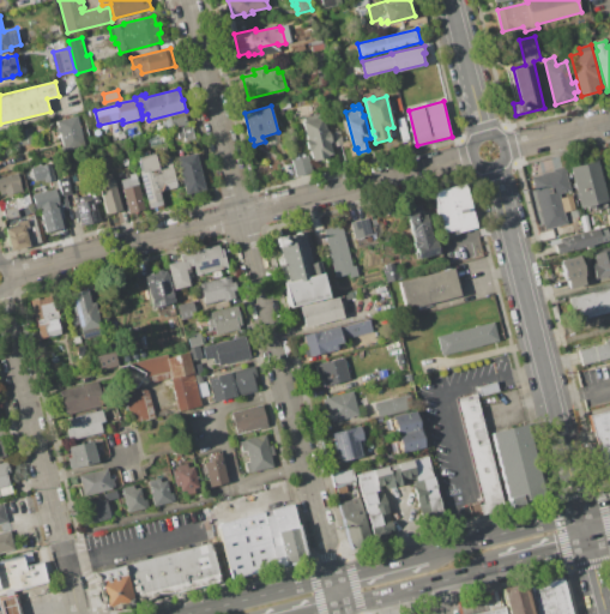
[(60,126),(59,120),(79,115),(86,148),(67,154),(66,150),(64,151),(62,145),(65,145),(62,132),(58,133),(56,127),(60,126)]
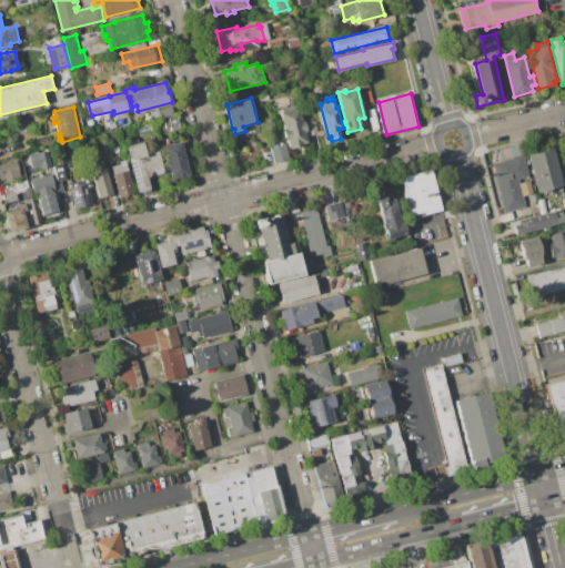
[(305,120),(308,131),(306,131),(309,141),(304,142),(304,145),(291,149),(289,138),(286,138),(284,129),(285,129),(282,111),(300,107),(303,121),(305,120)]
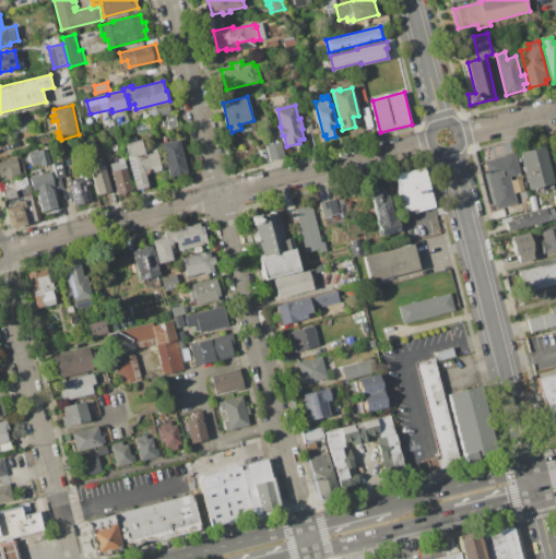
[(170,106),(173,114),(175,114),(178,126),(169,128),(169,125),(165,126),(163,117),(160,118),(157,109),(170,106)]
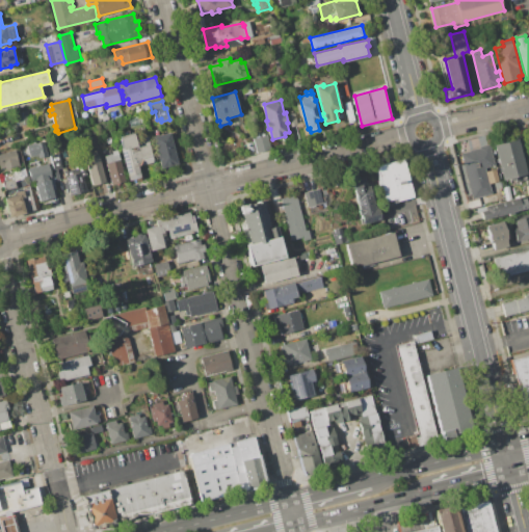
[(28,110),(30,124),(21,125),(19,112),(28,110)]
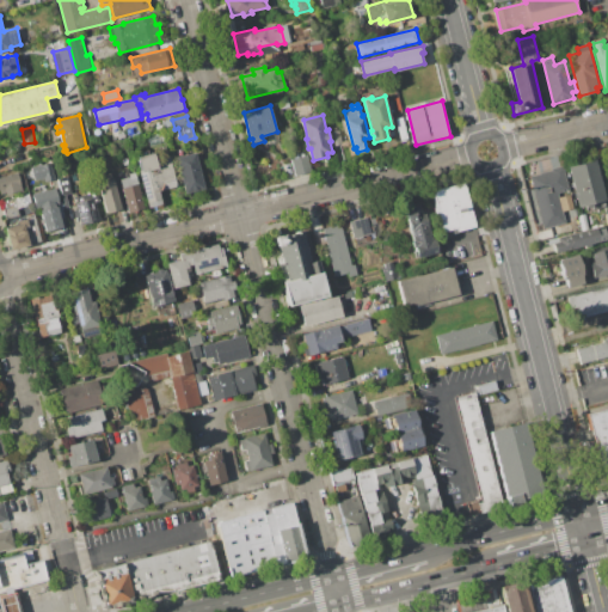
[(341,130),(343,144),(333,146),(330,133),(341,130)]
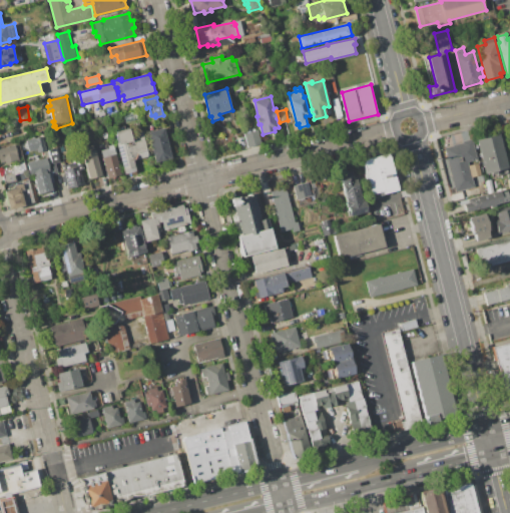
[(165,128),(172,157),(156,161),(149,131),(165,128)]
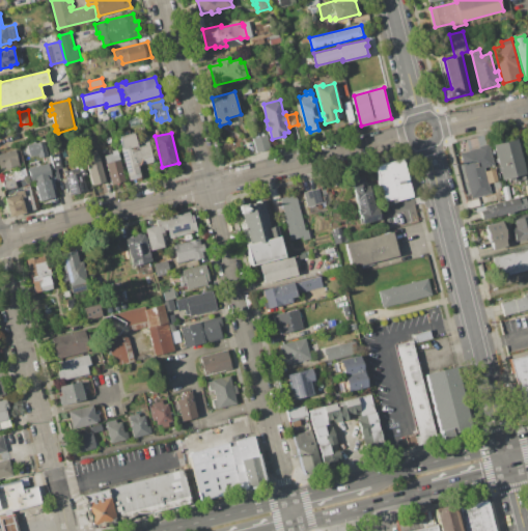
[(134,134),(136,140),(147,137),(154,162),(140,166),(142,176),(129,179),(121,147),(122,147),(120,137),(134,134)]
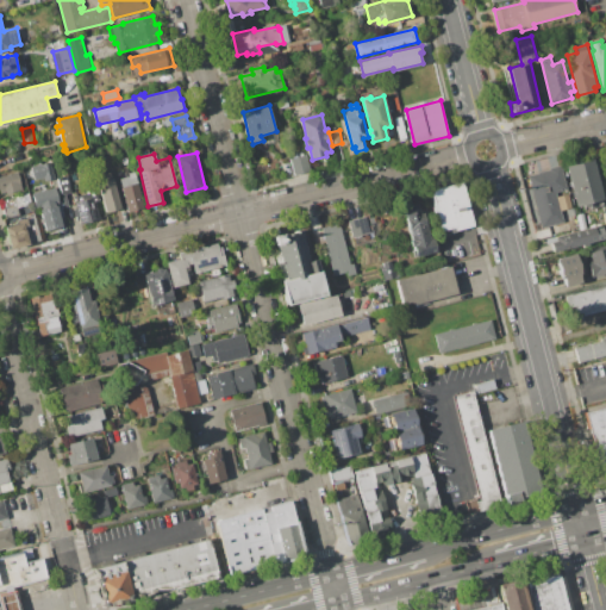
[(307,154),(311,172),(295,175),(292,159),(307,154)]
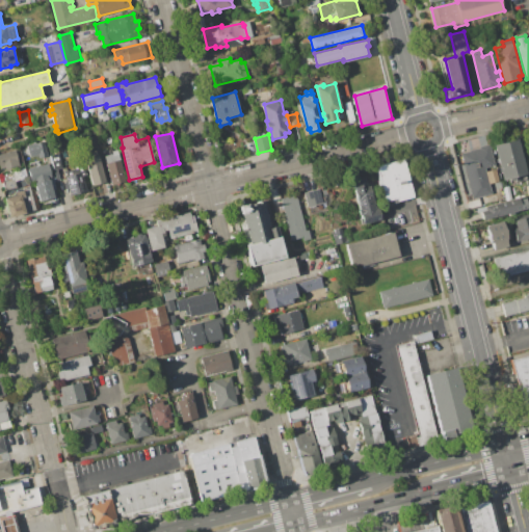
[(518,138),(527,174),(516,177),(517,180),(510,181),(510,179),(503,180),(494,144),(518,138)]
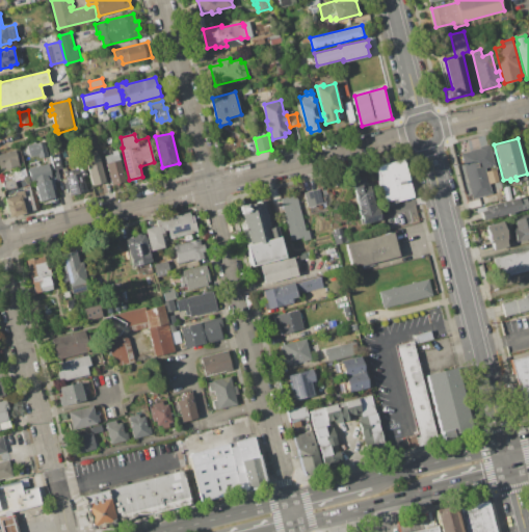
[(45,140),(49,155),(41,157),(40,154),(31,156),(28,144),(45,140)]
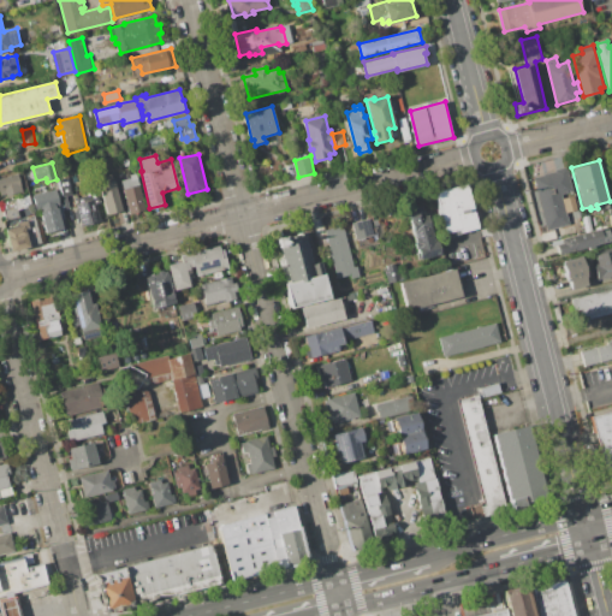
[(557,172),(557,169),(568,166),(575,191),(563,194),(571,224),(548,230),(535,177),(557,172)]
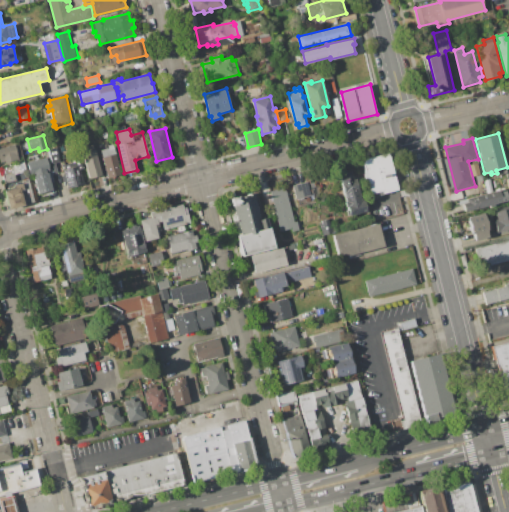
[(0,147),(16,144),(20,159),(6,162),(6,161),(1,162),(1,158),(0,158),(0,147)]
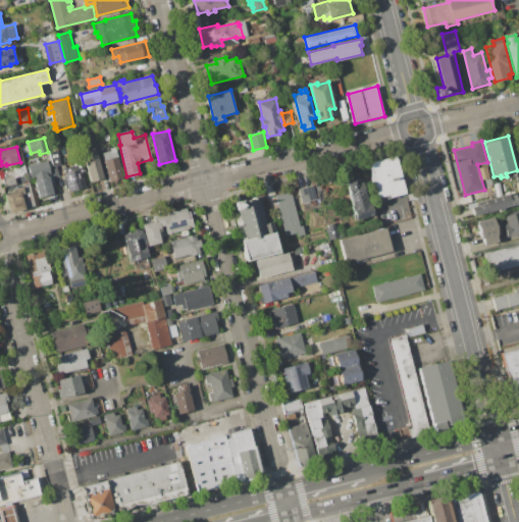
[(111,151),(111,148),(116,147),(123,177),(111,180),(104,153),(111,151)]
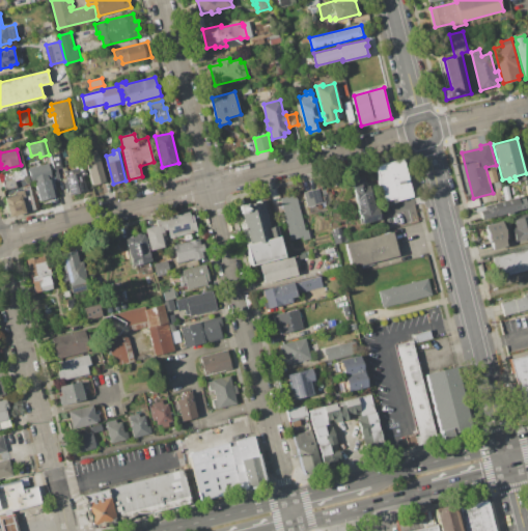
[(59,152),(63,167),(55,169),(51,155),(59,152)]
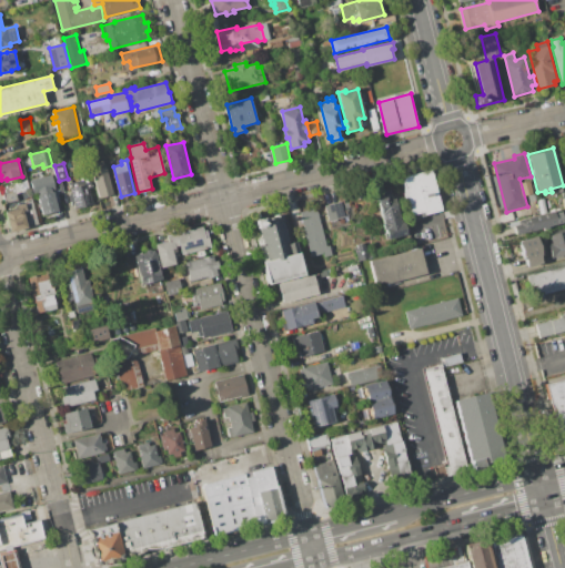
[(107,166),(113,194),(99,198),(92,170),(107,166)]
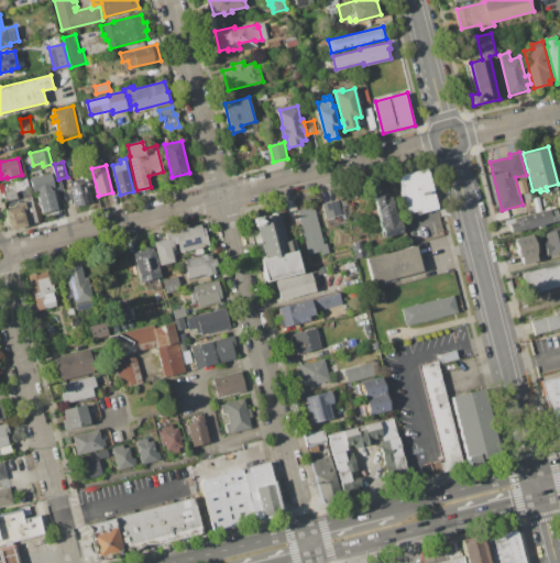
[(428,169),(438,209),(421,213),(421,210),(408,213),(399,176),(428,169)]
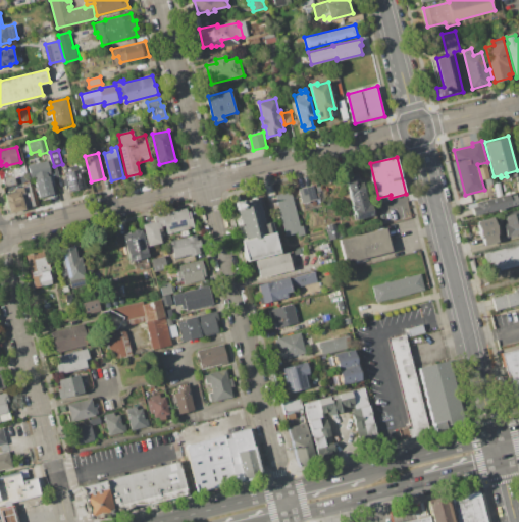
[(49,160),(52,175),(50,175),(54,195),(41,198),(36,177),(32,178),(29,165),(49,160)]
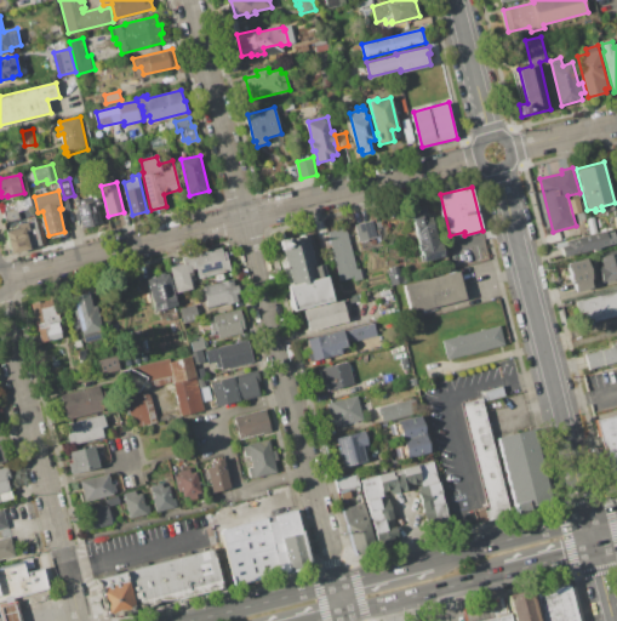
[(80,210),(78,200),(100,194),(102,204),(98,205),(103,222),(84,227),(83,220),(79,221),(76,211),(80,210)]
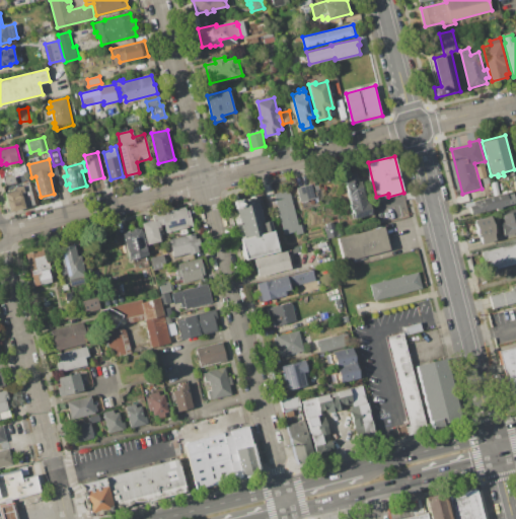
[(25,164),(28,173),(15,176),(17,182),(6,186),(2,170),(25,164)]
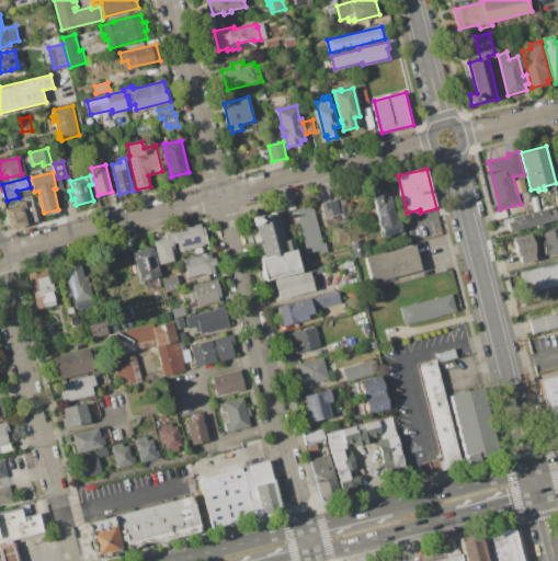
[(377,193),(376,189),(385,186),(387,196),(391,196),(397,220),(400,219),(403,231),(383,237),(378,220),(380,220),(374,194),(377,193)]
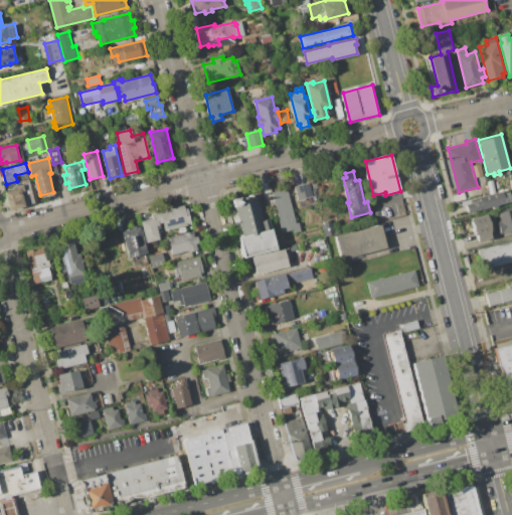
[(14,189),(13,187),(21,185),(20,183),(30,180),(36,203),(26,205),(27,207),(11,211),(6,192),(14,189)]
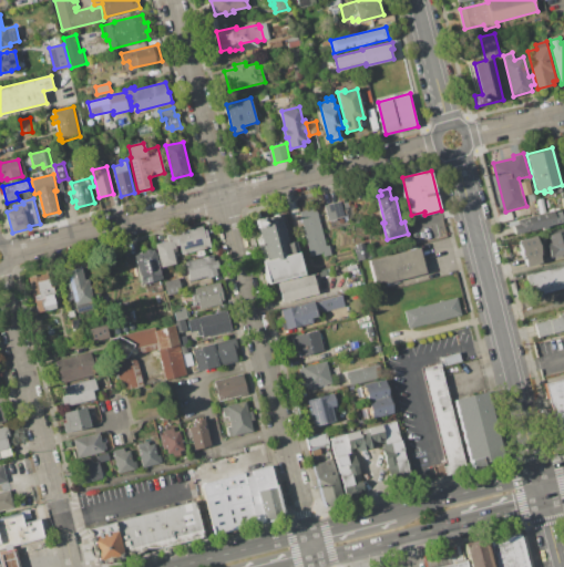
[(342,200),(346,216),(329,220),(326,205),(342,200)]
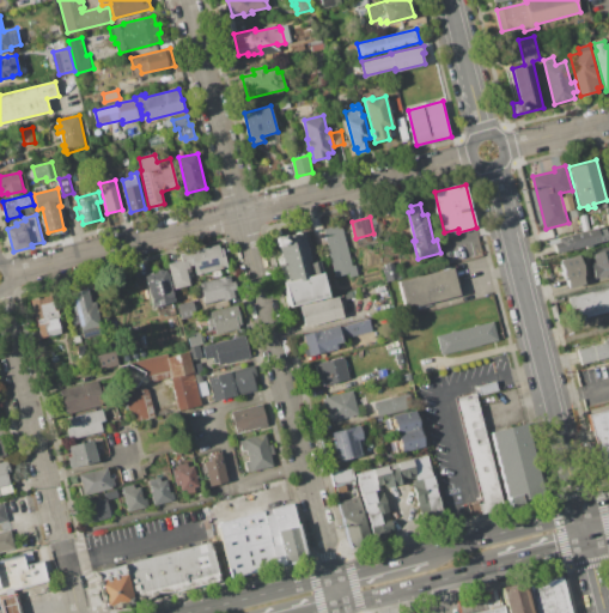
[(342,224),(353,266),(357,265),(359,275),(352,277),(351,273),(334,277),(322,229),(342,224)]
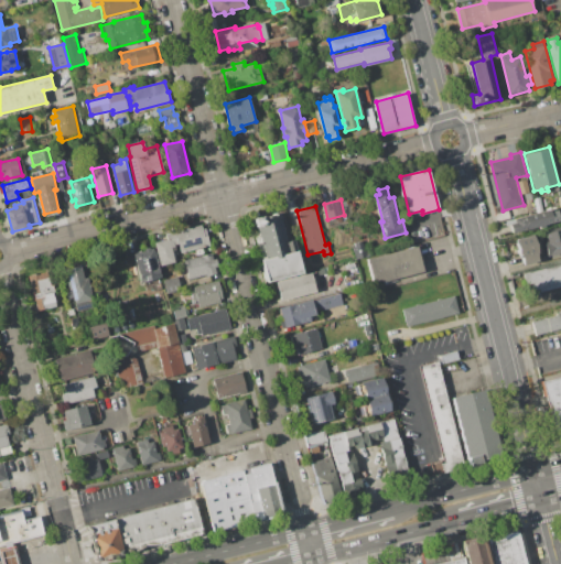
[(517,224),(516,218),(551,209),(552,212),(558,209),(560,217),(560,220),(546,225),(547,227),(542,228),(541,226),(514,232),(511,225),(517,224)]
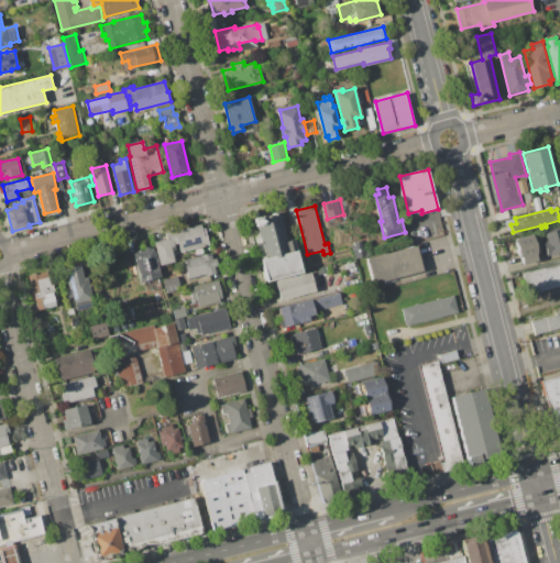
[(263,216),(281,211),(292,252),(296,251),(302,272),(267,280),(262,260),(265,258),(257,227),(255,227),(253,218),(263,216)]
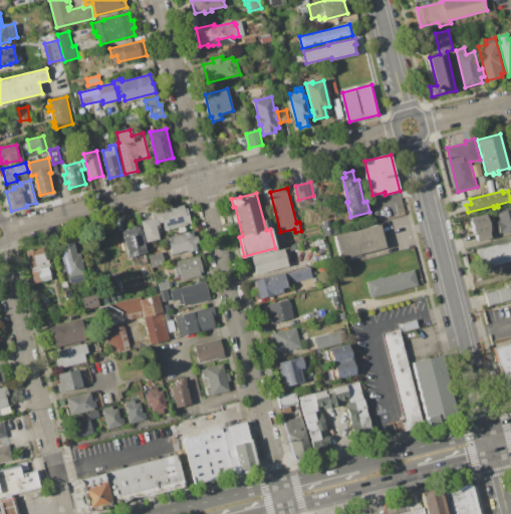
[(153,218),(152,213),(161,211),(184,205),(185,209),(188,208),(192,223),(165,230),(163,222),(159,223),(160,227),(157,228),(160,238),(147,242),(141,221),(153,218)]
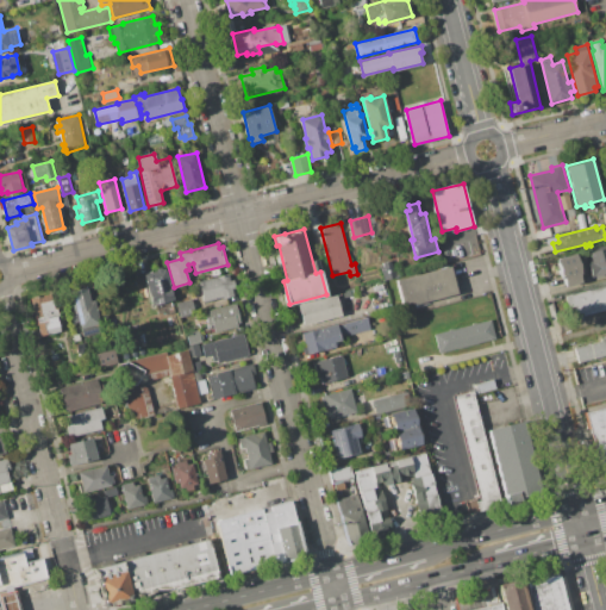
[(605,273),(592,277),(588,262),(592,261),(588,249),(605,244),(605,273)]
